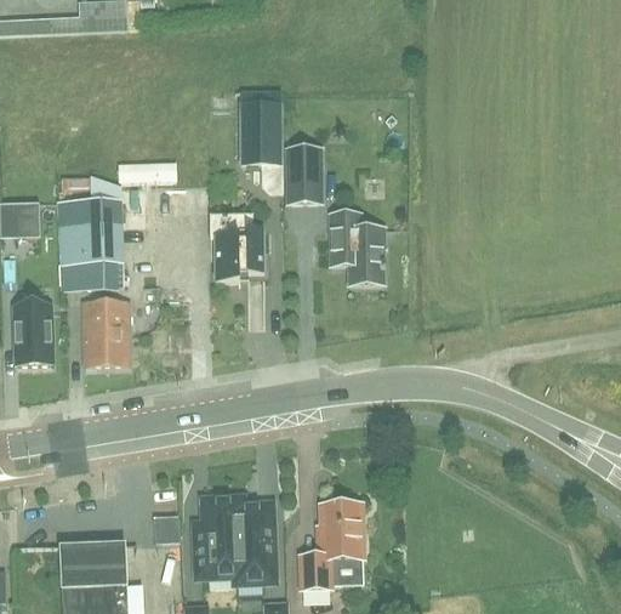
[(79,15),(50,16),(0,18),(0,33),(129,28),(127,1),(78,1),(79,15)]
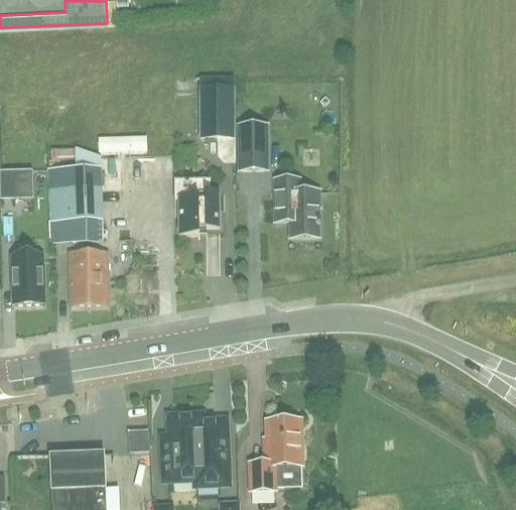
[(200,75),(200,86),(200,135),(234,134),(234,75),(200,75)]
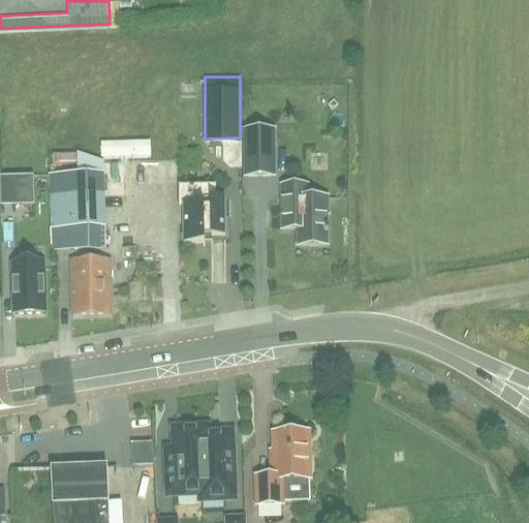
[(189,97),(204,96),(203,80),(188,81),(189,97)]
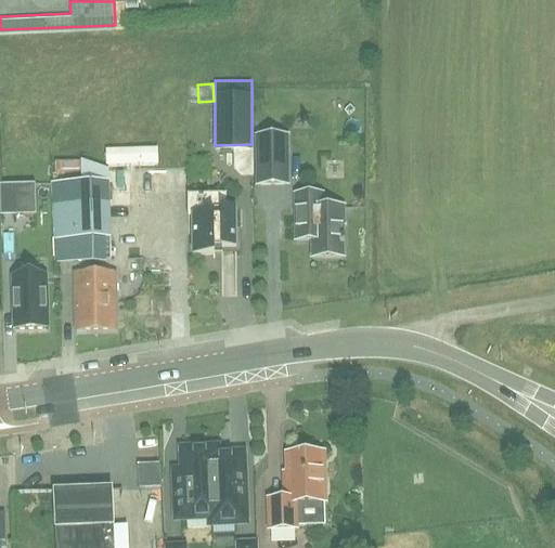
[(256,131),(257,179),(287,179),(287,130),(256,131)]
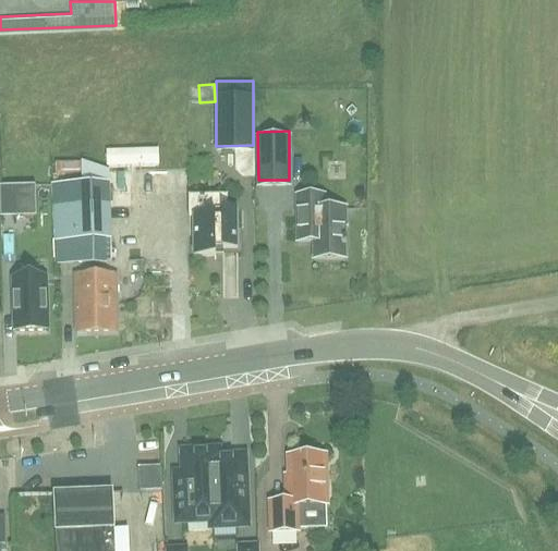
[(109,180),(92,181),(51,181),(55,259),(106,259),(106,235),(112,235),(109,180)]
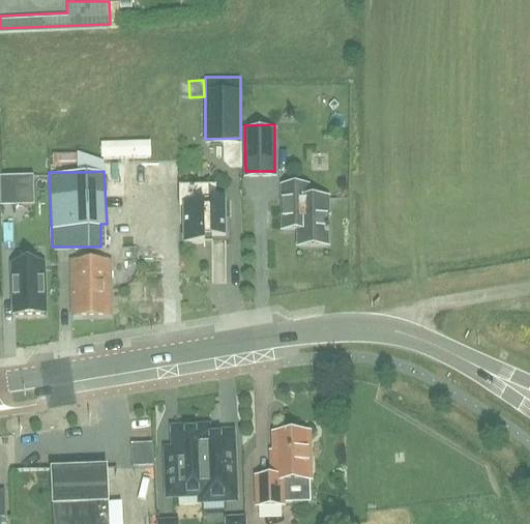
[(13,172),(13,201),(34,201),(34,172),(13,172)]
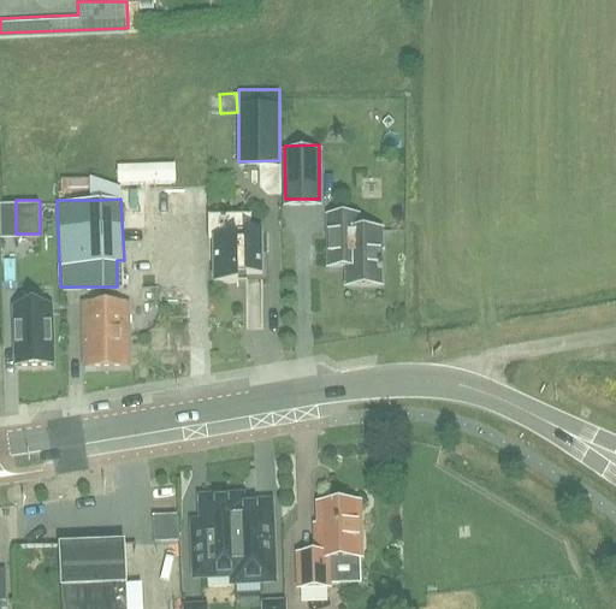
[(348,281),(380,279),(380,265),(383,265),(383,260),(380,260),(380,246),(381,244),(381,224),(357,224),(357,210),(327,211),(329,261),(347,261),(348,281)]
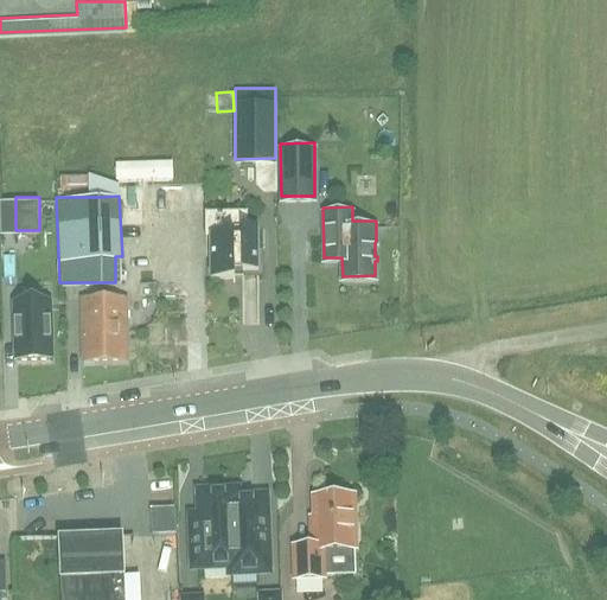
[(234,230),(210,231),(211,274),(242,273),(242,266),(259,266),(257,223),(234,223),(234,230)]
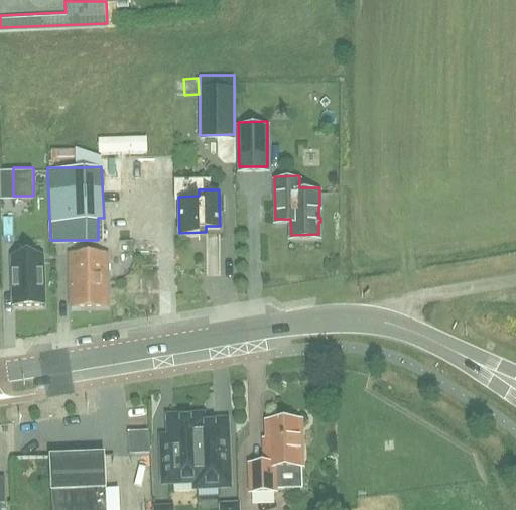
[(107,249),(91,250),(71,250),(71,303),(108,302),(107,249)]
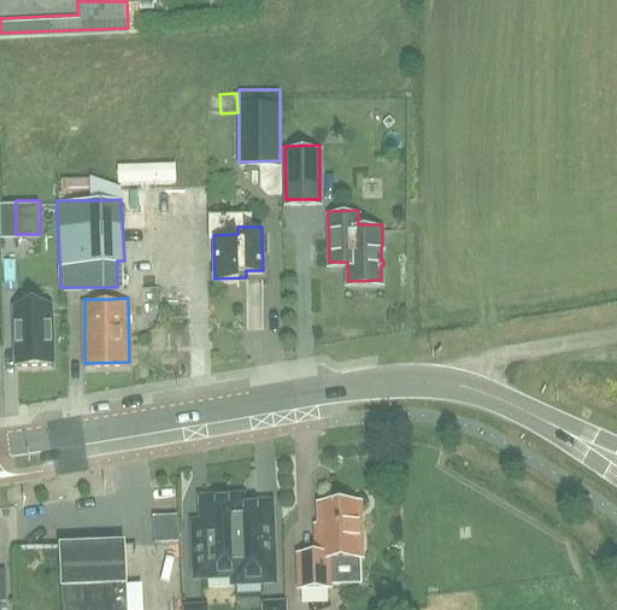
[(51,305),(17,305),(17,363),(51,363),(51,305)]
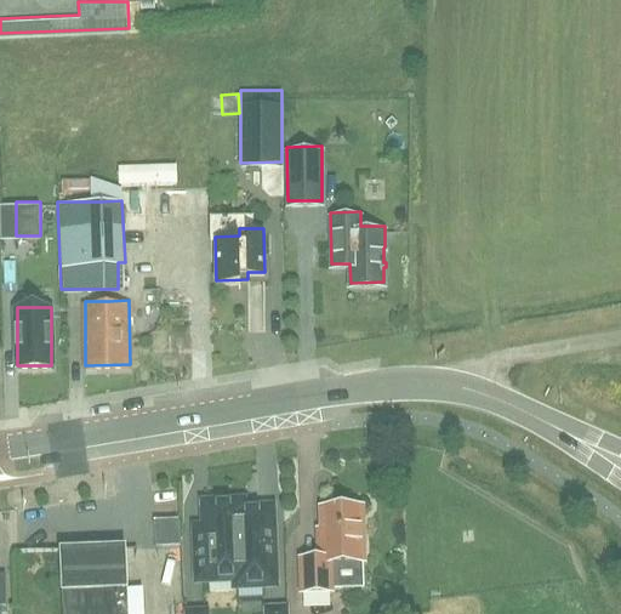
[(238,572),(234,498),(205,499),(206,523),(197,524),(199,574),(237,573),(237,580),(238,580),(238,572)]
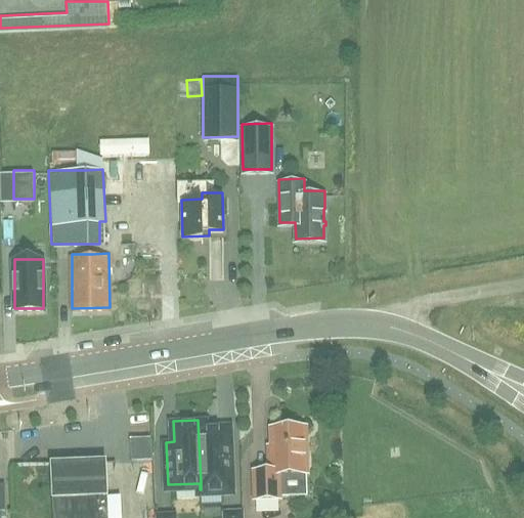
[(202,420),(198,420),(201,482),(201,489),(231,487),(228,431),(226,427),(222,425),(207,425),(207,427),(202,428),(202,420)]
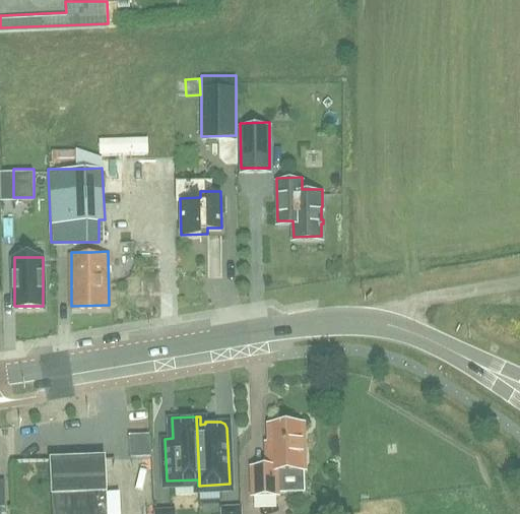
[(266,445),(267,463),(251,463),(252,493),(277,492),(277,490),(304,489),(303,467),(305,467),(303,420),(268,421),(269,445),(266,445)]
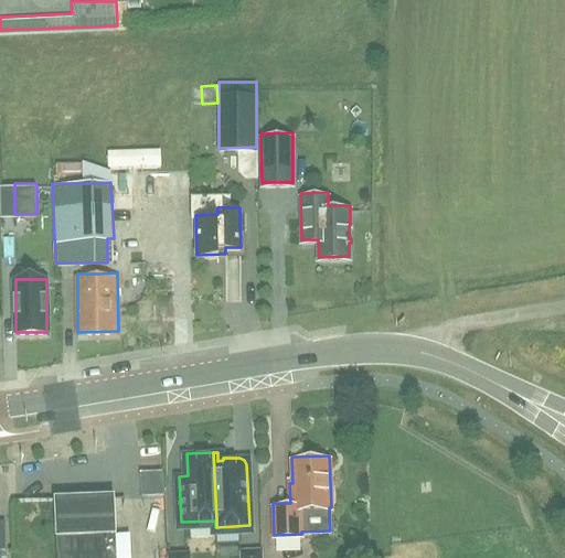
[(114,495),(114,493),(55,496),(55,497),(57,557),(125,557),(125,555),(116,555),(114,495)]
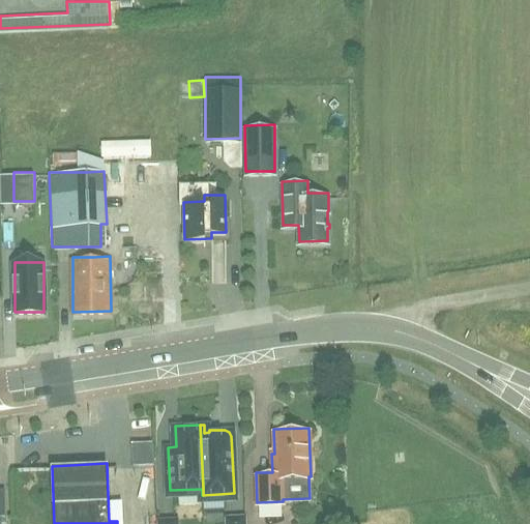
[(244,523),(244,515),(228,516),(227,523),(244,523)]
